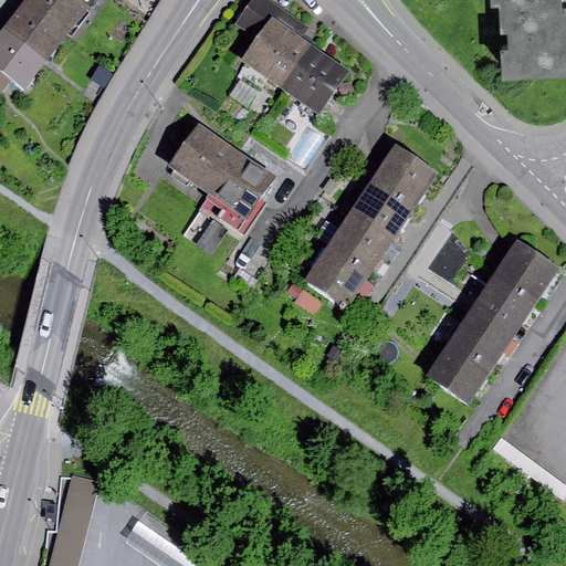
[(63,0),(35,0),(27,12),(69,44),(102,1),(100,0),(63,0)]
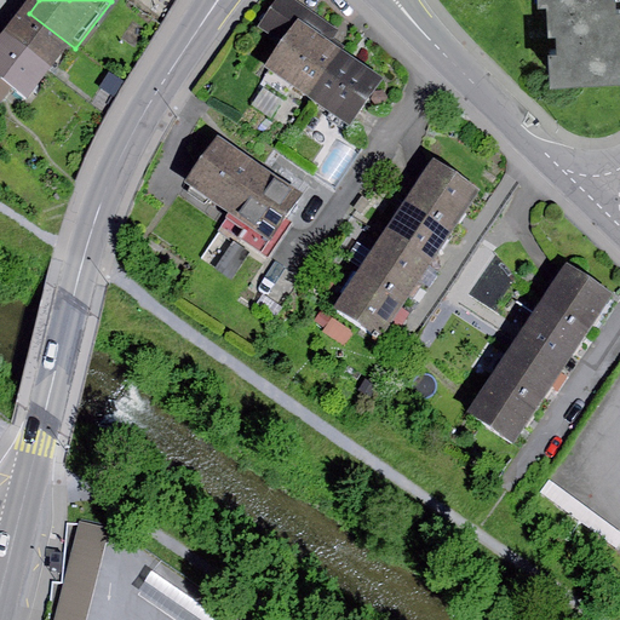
[(339,29),(298,0),(277,0),(260,24),(286,42),(269,67),(308,96),(342,50),(329,44),(339,29)]
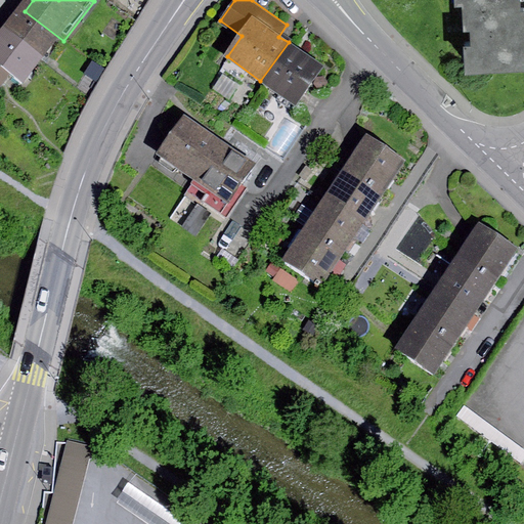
[(454,0),(456,11),(464,11),(468,78),(523,75),(523,16),(522,17),(521,0),(454,0)]
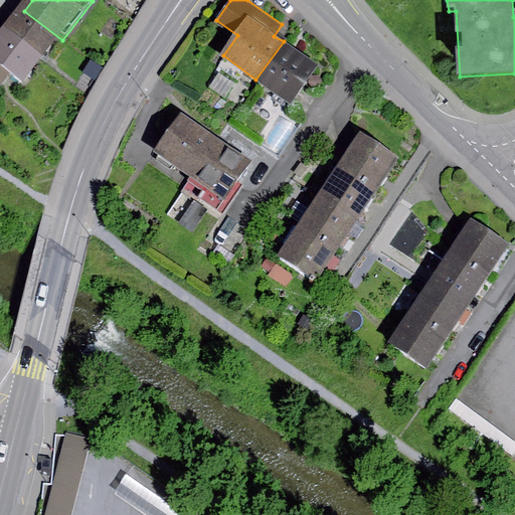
[(24,11),(1,40),(40,70),(62,40),(24,11)]
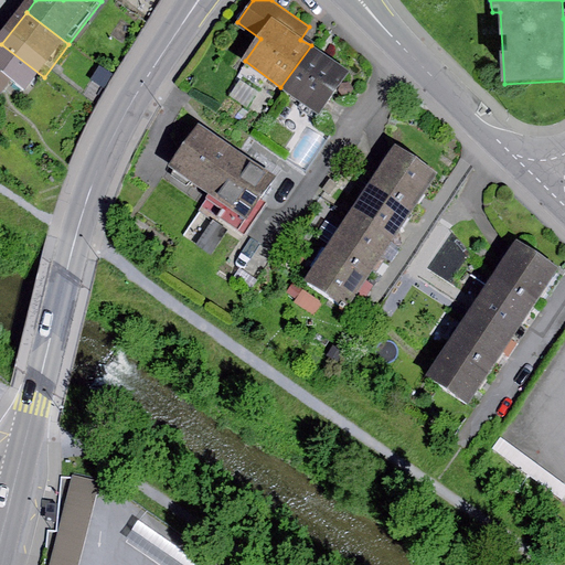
[(118,25),(115,38),(123,43),(134,27),(121,20),(118,25)]
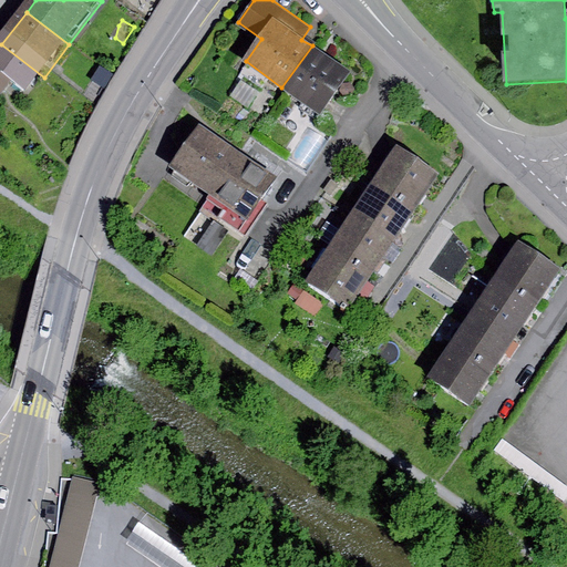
[(26,102),(44,78),(1,44),(0,45),(0,98),(2,100),(9,90),(26,102)]
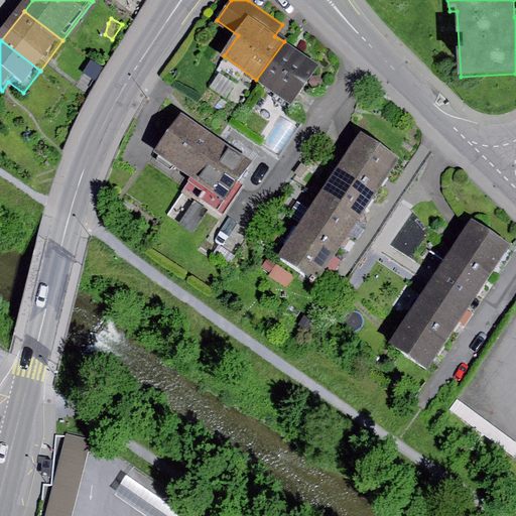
[(317,65),(284,41),(256,80),(289,104),(317,65)]
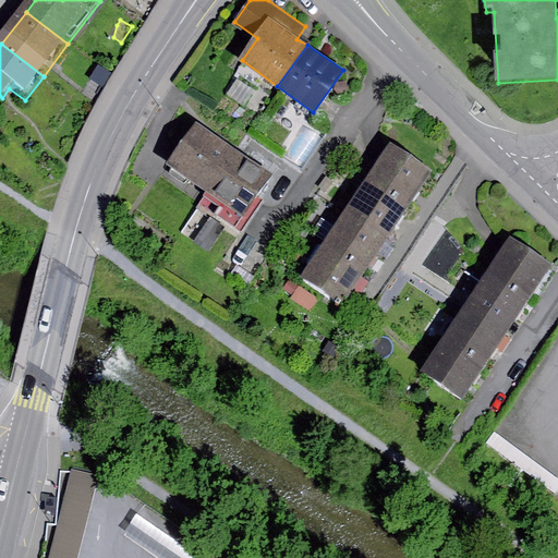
[(99,68),(89,82),(102,91),(111,76),(99,68)]
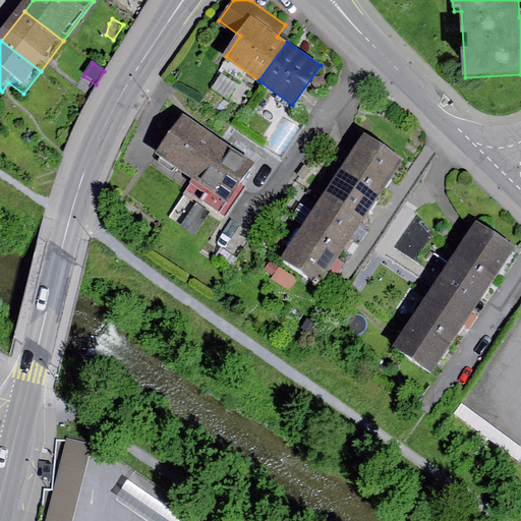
[(222,76),(213,91),(226,100),(235,84),(222,76)]
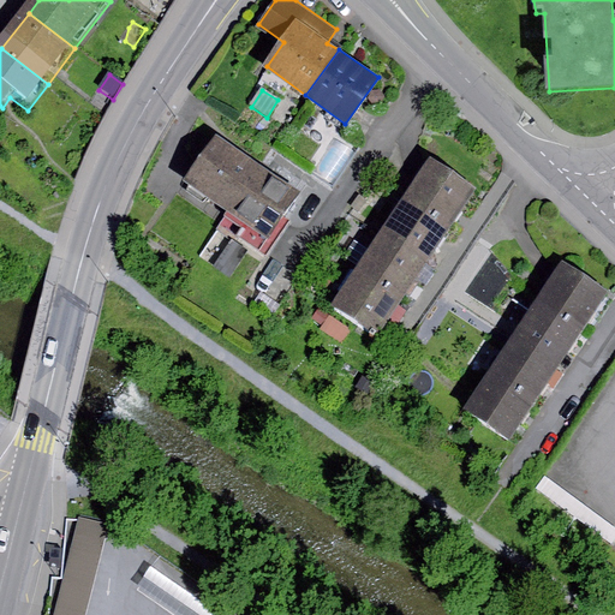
[(263,168),(218,136),(185,184),(231,216),(263,168)]
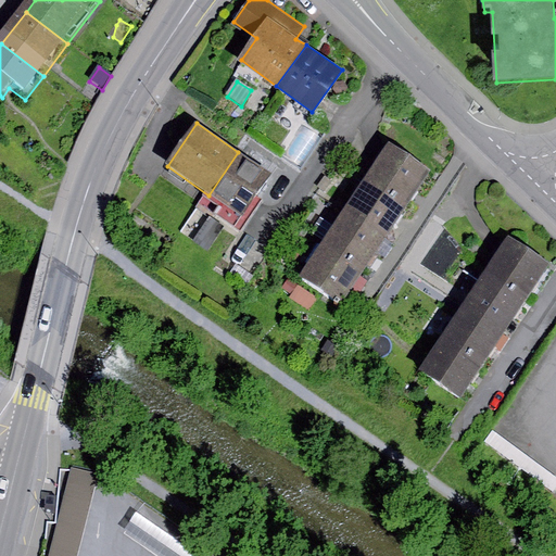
[(433,167),(391,139),(367,173),(409,202),(415,194),(433,167)]
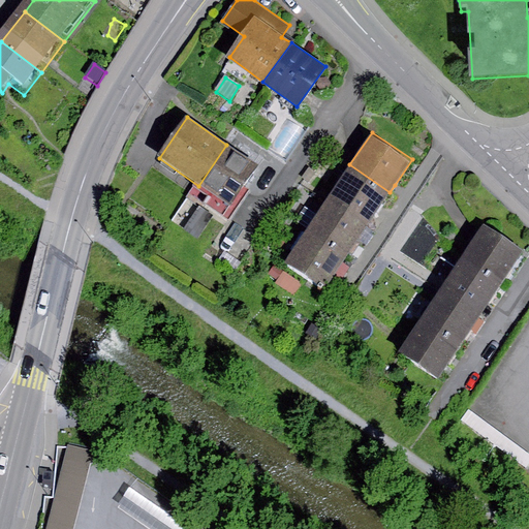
[(256,165),(226,145),(198,186),(175,220),(198,237),(216,212),(229,221),(249,192),(242,187),(256,165)]
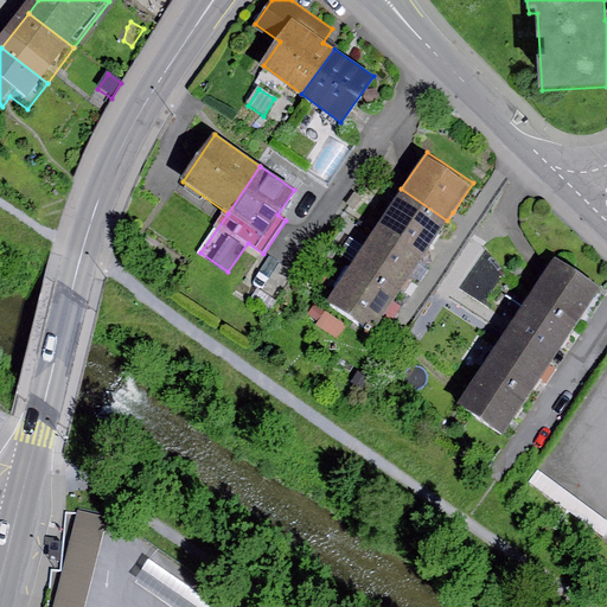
[(447,221),(401,189),(376,227),(425,257),(435,240),(447,221)]
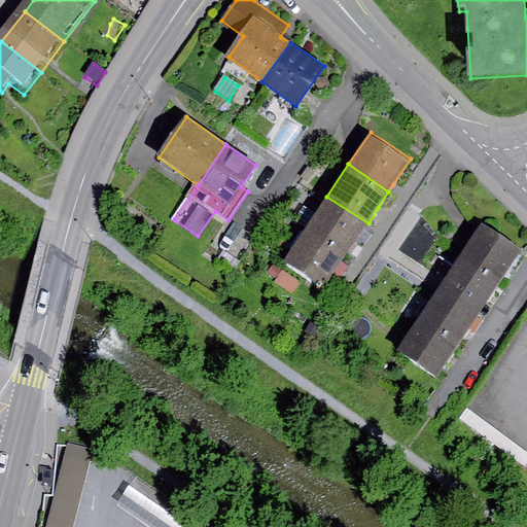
[(369,223),(326,197),(305,227),(348,255),(356,242),(369,223)]
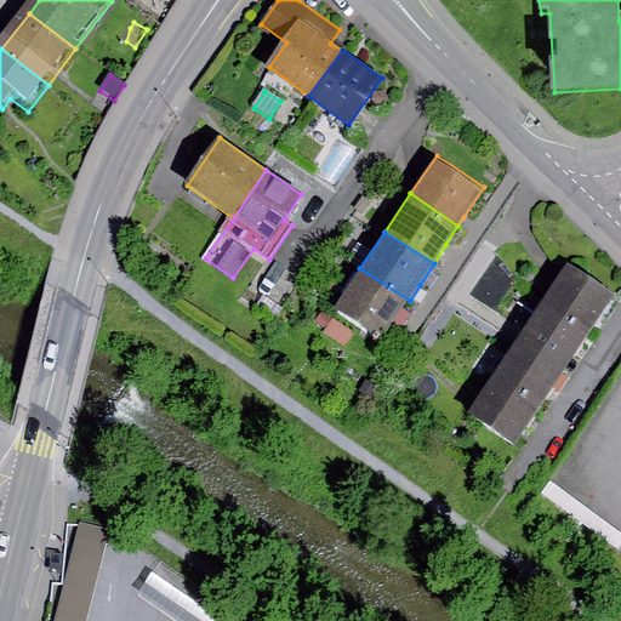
[(619,296),(569,263),(545,300),(593,332),(602,323),(619,296)]
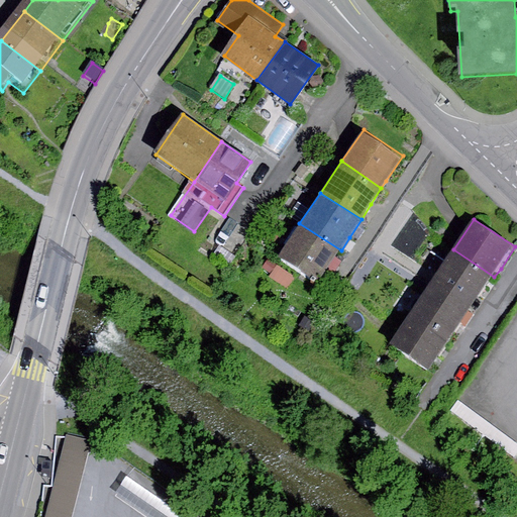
[(341,250),(299,223),(277,255),(318,284),(331,264),(341,250)]
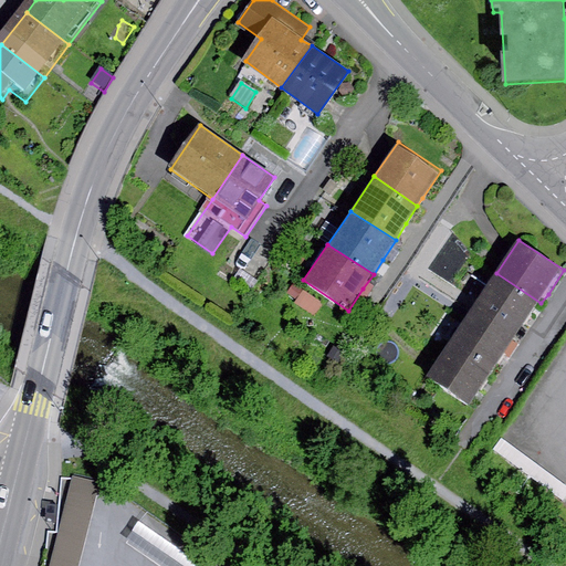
[(541,303),(496,273),(472,307),(517,338),(527,323),(541,303)]
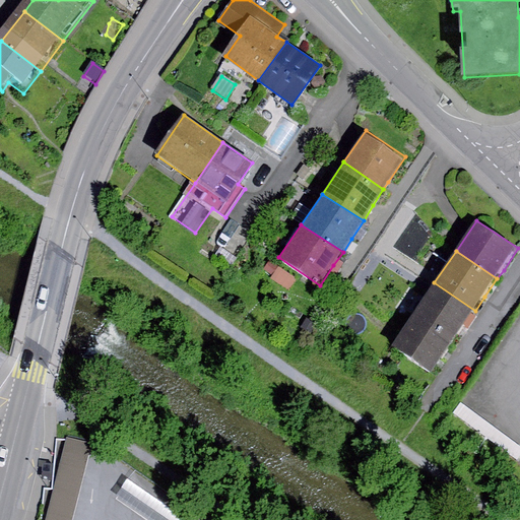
[(270,260),(263,269),(272,275),(279,266),(270,260)]
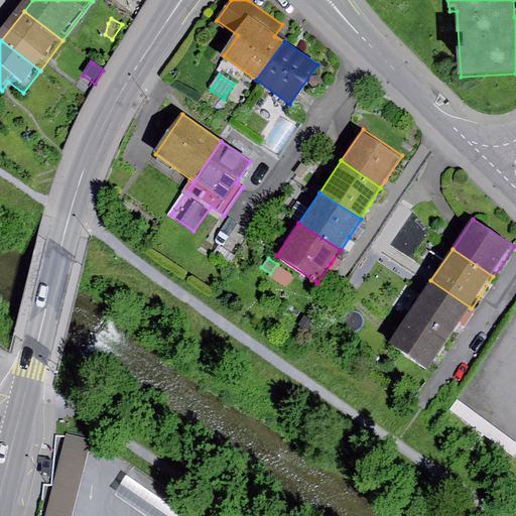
[(296,276),(277,264),(270,273),(268,277),(287,289),(296,276)]
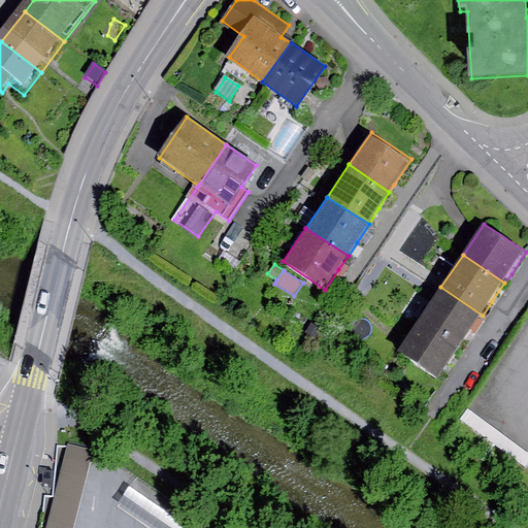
[(483,316),(440,287),(420,318),(460,347),(467,337),(483,316)]
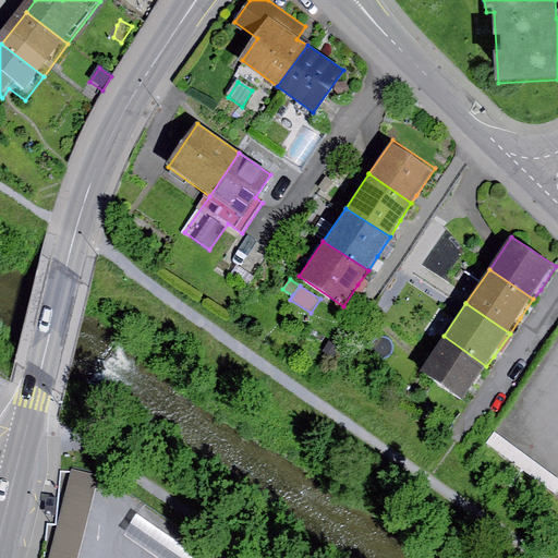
[(486,366),(444,336),(420,371),(462,401),(476,380),(486,366)]
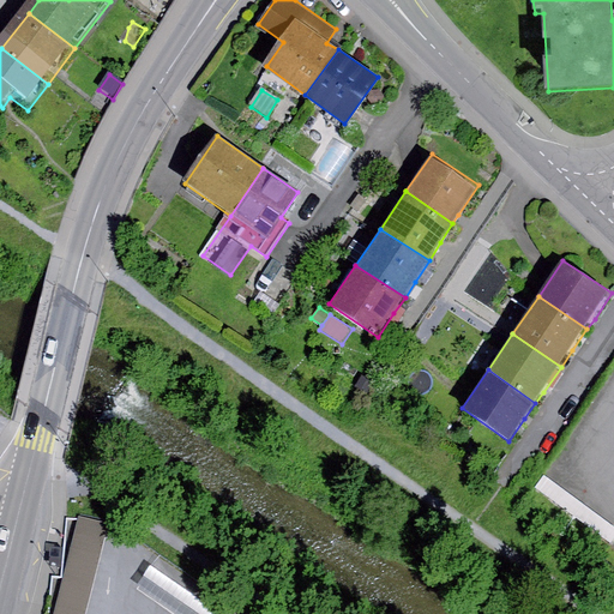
[(362,375),(355,387),(369,396),(377,384),(362,375)]
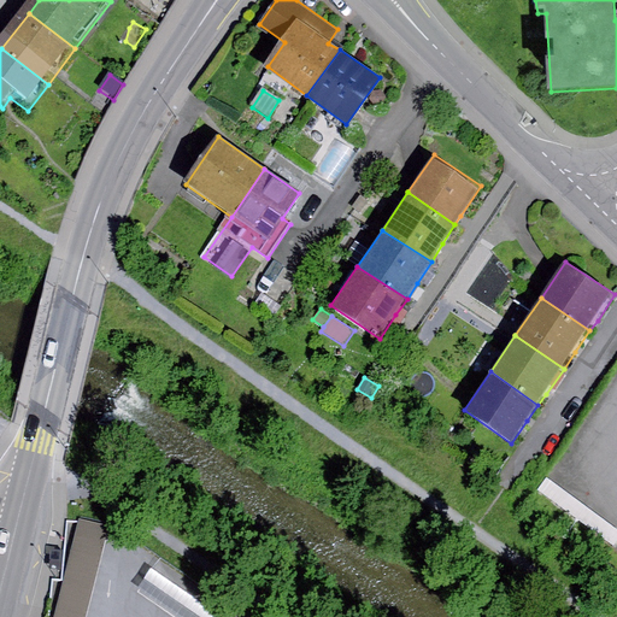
[(54,616),(86,616),(110,527),(81,519),(54,616)]
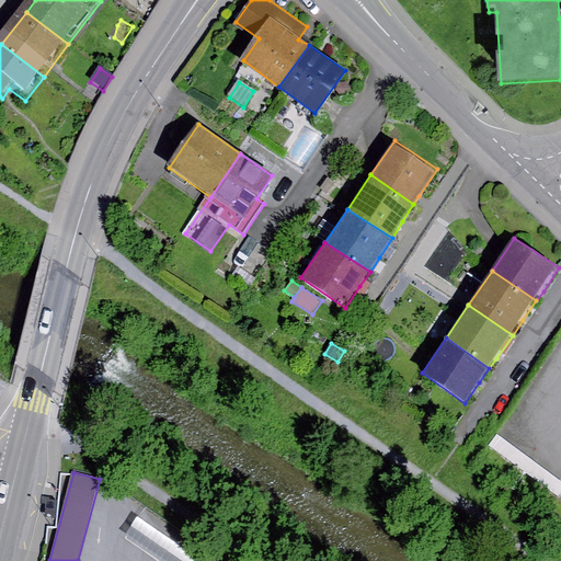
[(56,502),(46,501),(45,516),(56,517),(56,502)]
